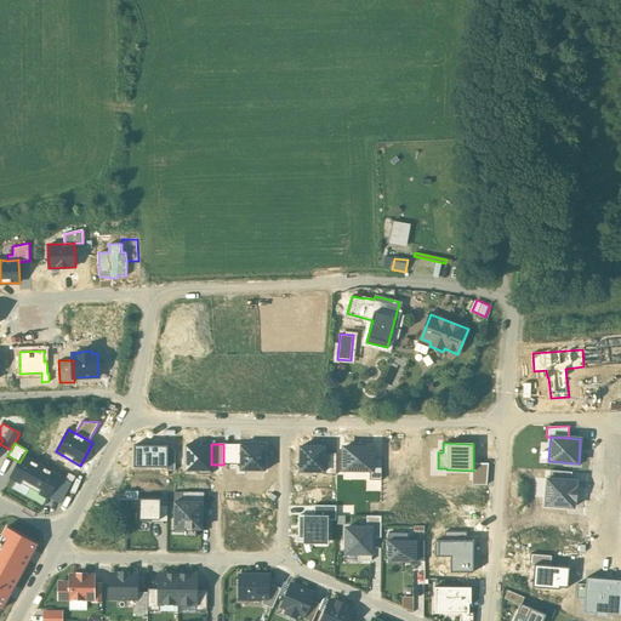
[(223,463),(241,463),(241,445),(241,444),(223,444),(223,463)]
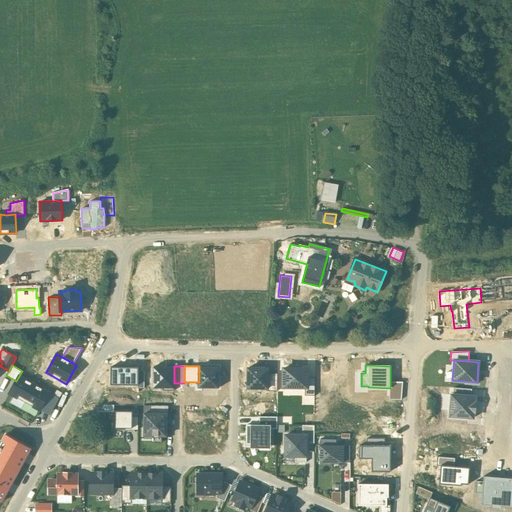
[(138,367),(111,367),(111,384),(138,384),(138,370),(138,367)]
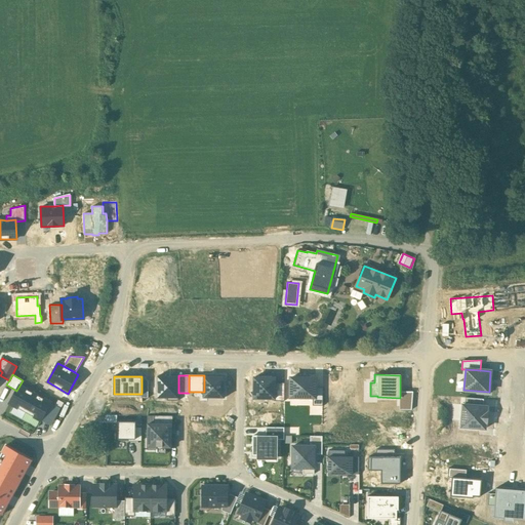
[(158,376),(158,397),(178,397),(178,393),(178,377),(158,376)]
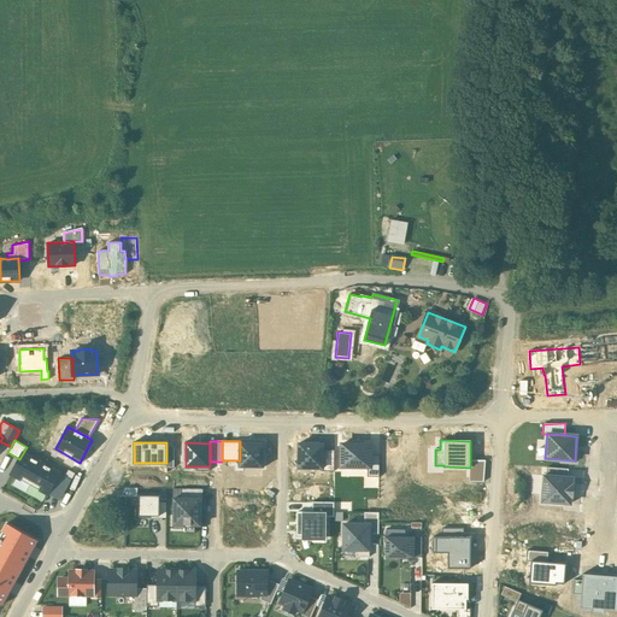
[(264,442),(240,442),(240,460),(240,466),(263,466),(264,442)]
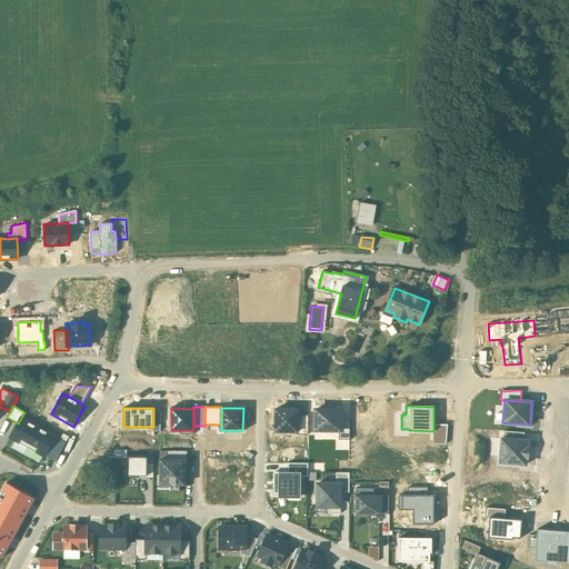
[(276,409),(275,432),(298,432),(298,415),(298,409),(276,409)]
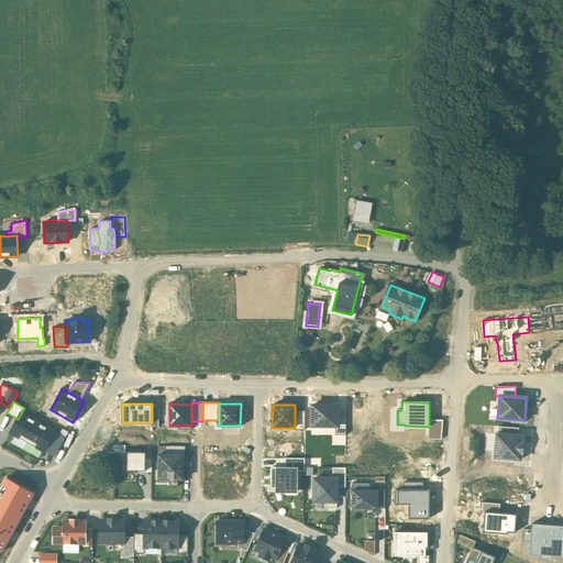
[(339,405),(312,405),(312,427),(335,427),(339,427),(339,416),(339,405)]
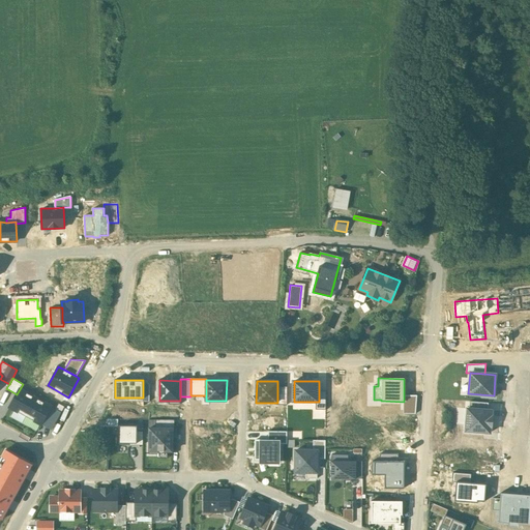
[(277,386),(277,403),(277,404),(287,405),(287,386),(277,386)]
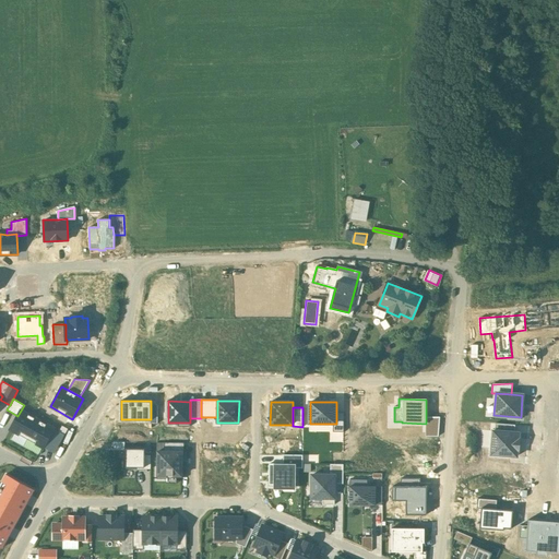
[(54,428),(21,411),(18,416),(10,429),(43,448),(44,447),(54,429),(54,428)]
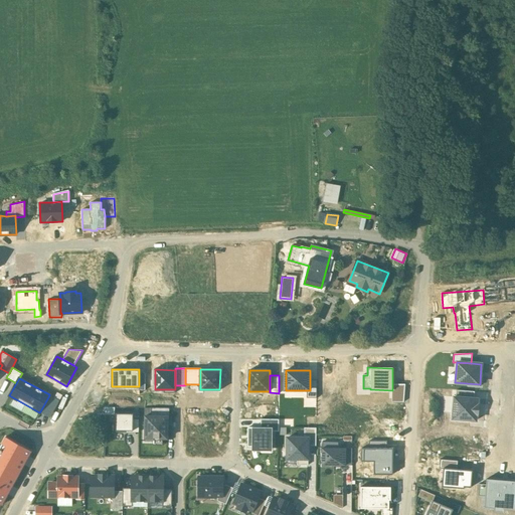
[(310,390),(307,390),(307,397),(316,397),(316,380),(310,380),(310,390)]
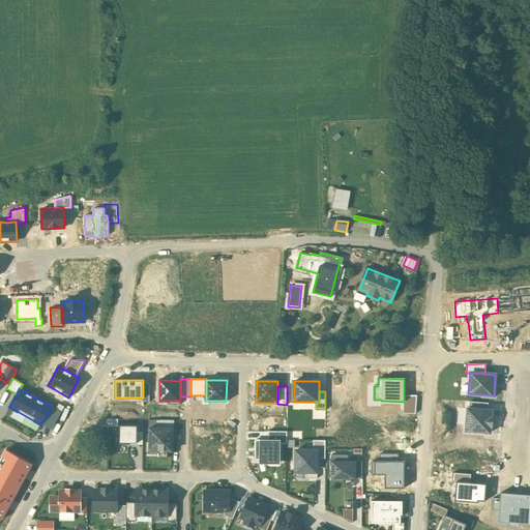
[(416,395),(404,395),(404,402),(403,413),(415,414),(416,395)]
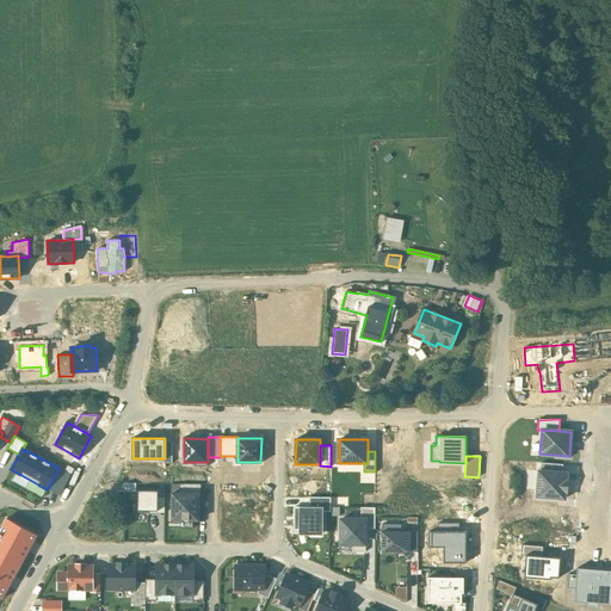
[(542,463),(541,470),(562,473),(562,464),(542,463)]
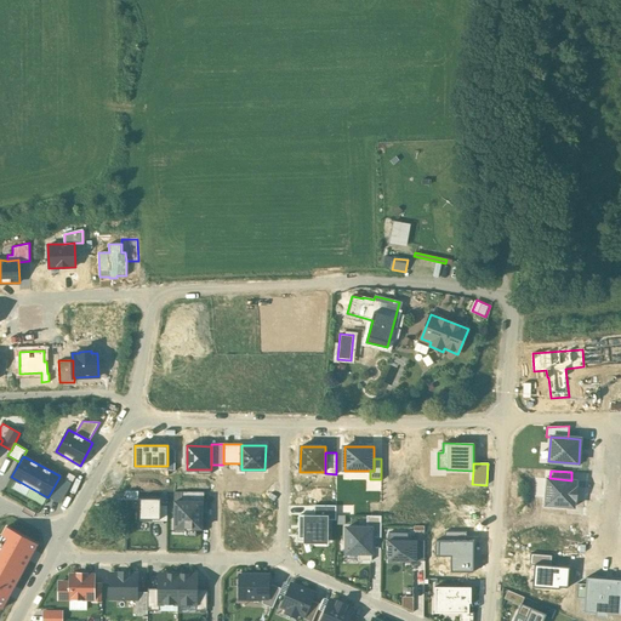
[(60,477),(49,496),(61,503),(72,483),(60,477)]
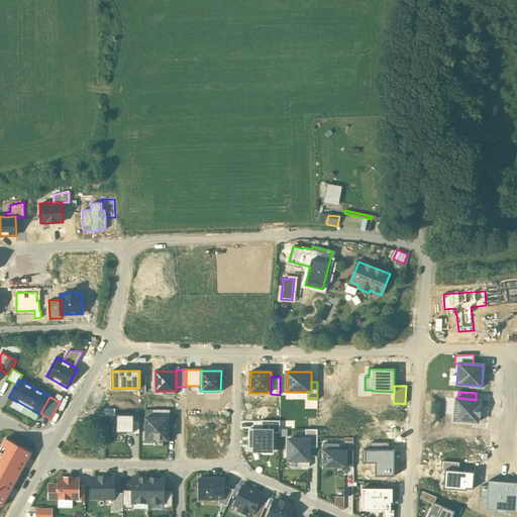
[(455,398),(453,420),(478,422),(478,418),(480,418),(481,405),(479,405),(480,400),(476,400),(457,398),(455,398)]
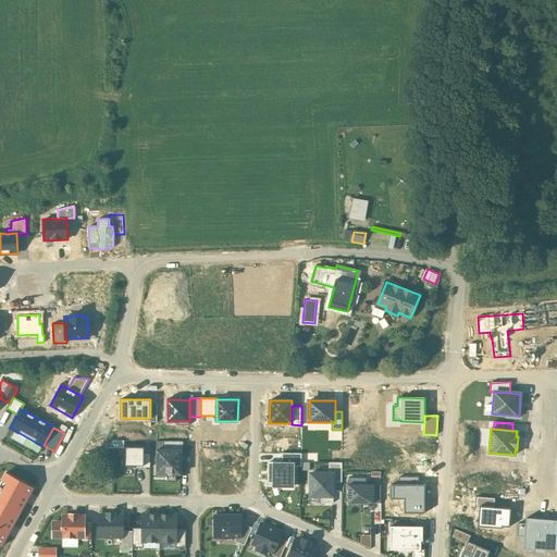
[(163,449),(157,449),(157,477),(168,478),(168,474),(181,474),(182,462),(183,462),(183,442),(164,442),(163,449)]
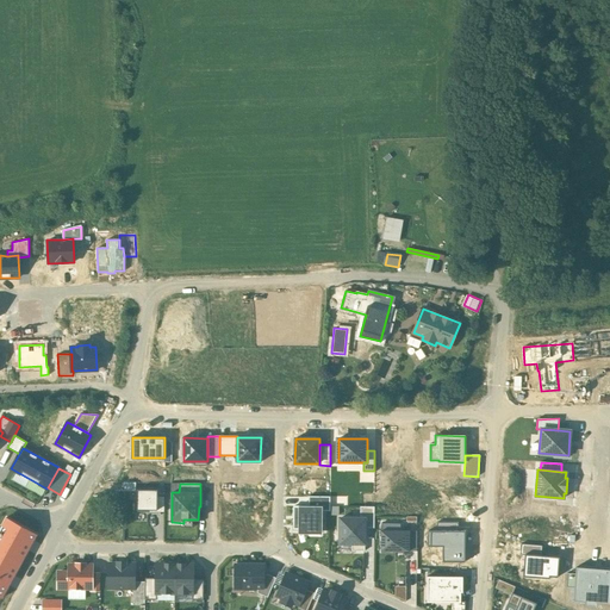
[(157,497),(157,490),(137,490),(137,500),(136,500),(135,512),(149,512),(149,510),(157,511),(157,497)]
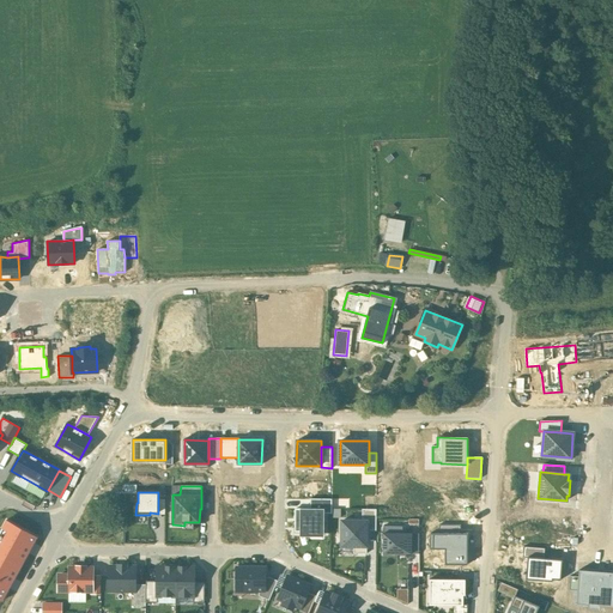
[(165,499),(158,499),(158,514),(150,513),(150,515),(165,515),(165,499)]
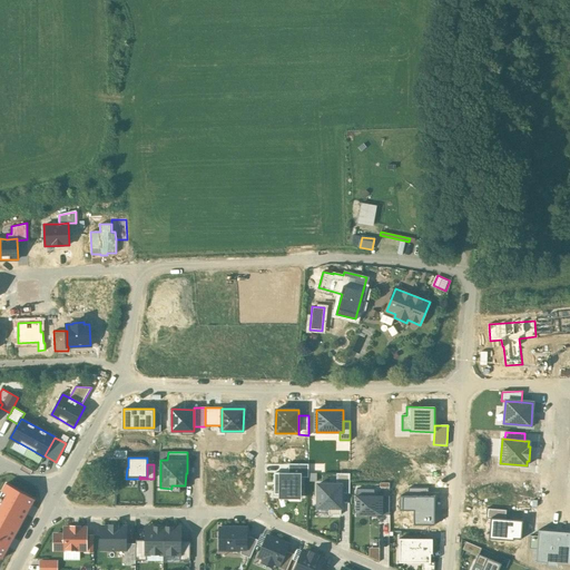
[(302,473),(302,477),(307,477),(307,464),(288,464),(288,473),(302,473)]
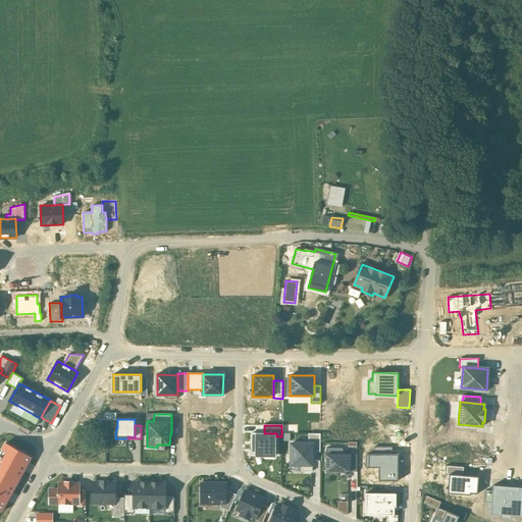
[(264,433),(251,433),(251,453),(255,453),(255,456),(275,457),(276,436),(276,433),(264,433)]
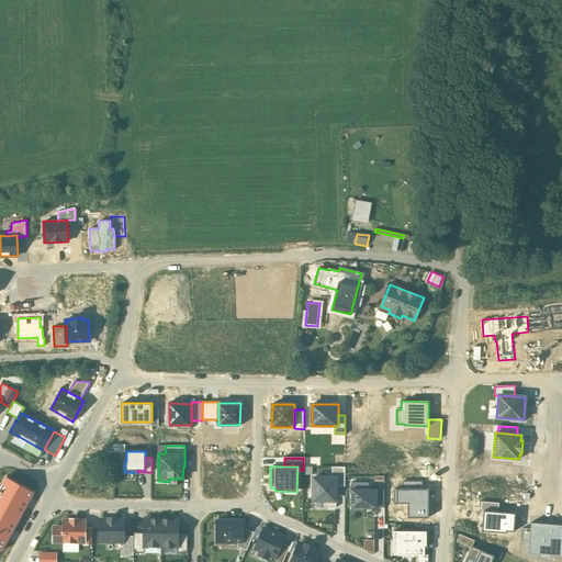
[(336,478),(336,485),(345,485),(345,467),(332,467),(332,478),(336,478)]
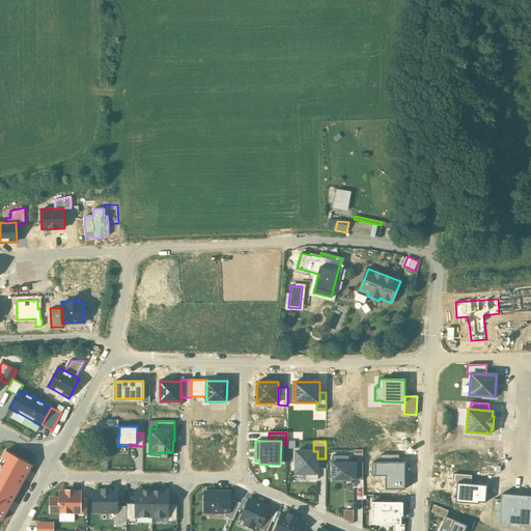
[(32,466),(5,451),(0,460),(0,519),(2,520),(32,466)]
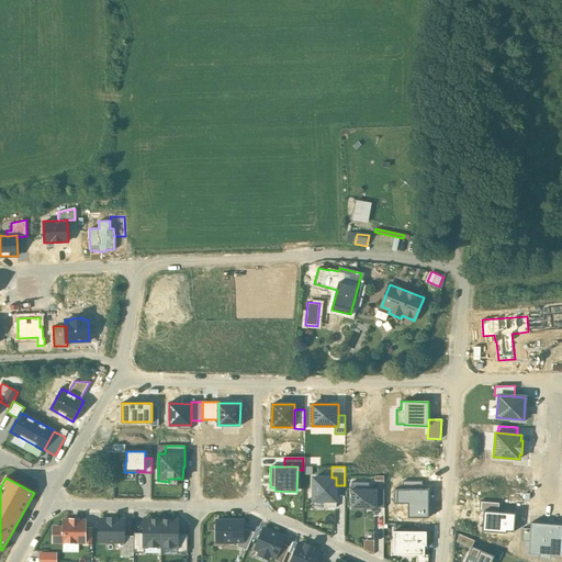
[(313,478),(313,501),(336,501),(336,485),(336,478),(332,478),(313,478)]
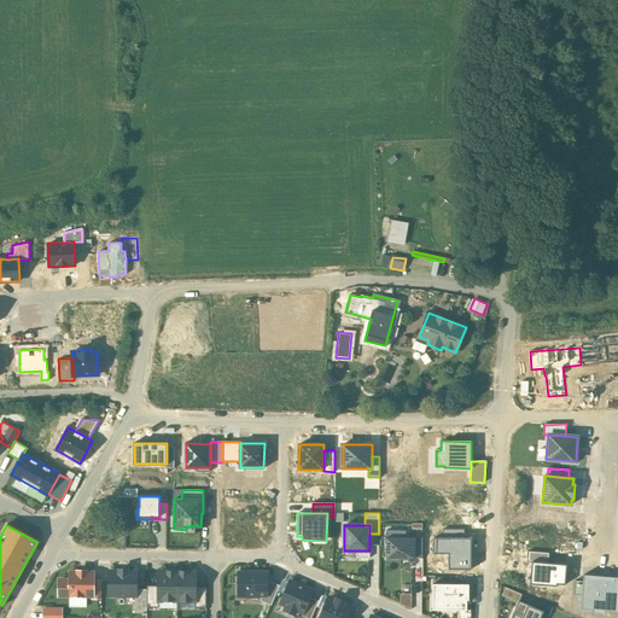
[(404,537),(406,530),(386,530),(386,558),(414,558),(414,538),(404,537)]
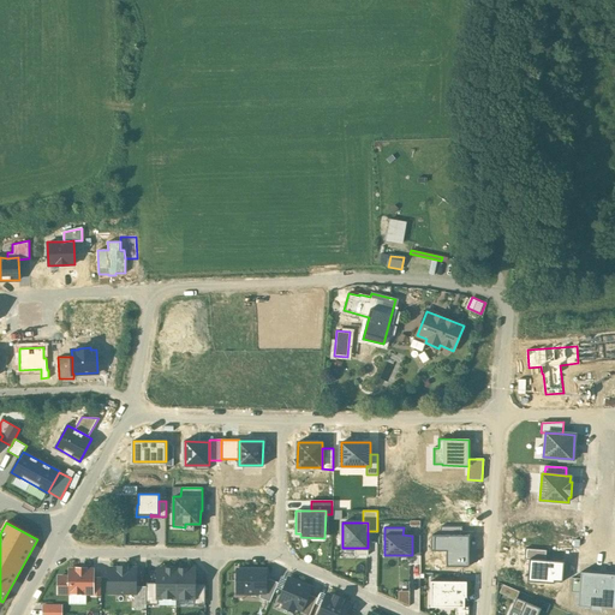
[(446,566),(469,566),(469,536),(461,536),(441,536),(434,536),(434,550),(447,550),(446,566)]
